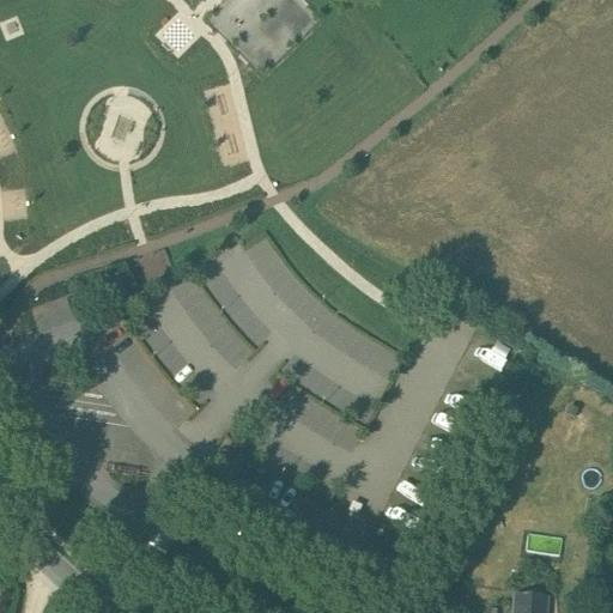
[(242,252),(281,292),(298,275),(260,236),(242,252)]
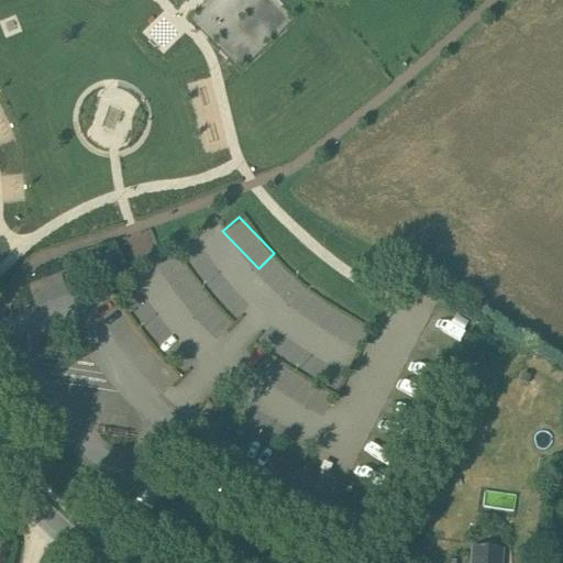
[(111,251),(98,255),(106,282),(119,277),(111,251)]
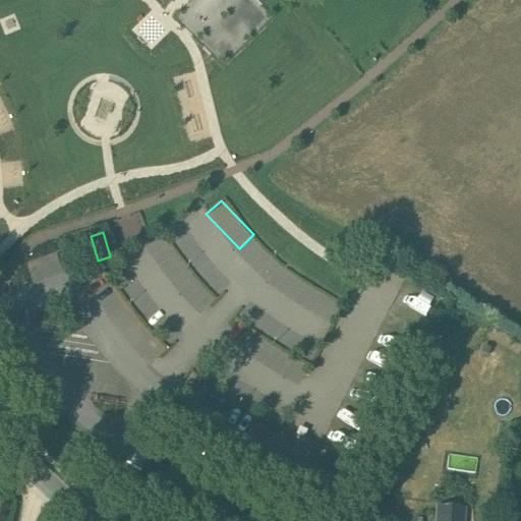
[(220,291),(229,281),(218,271),(209,282),(220,291)]
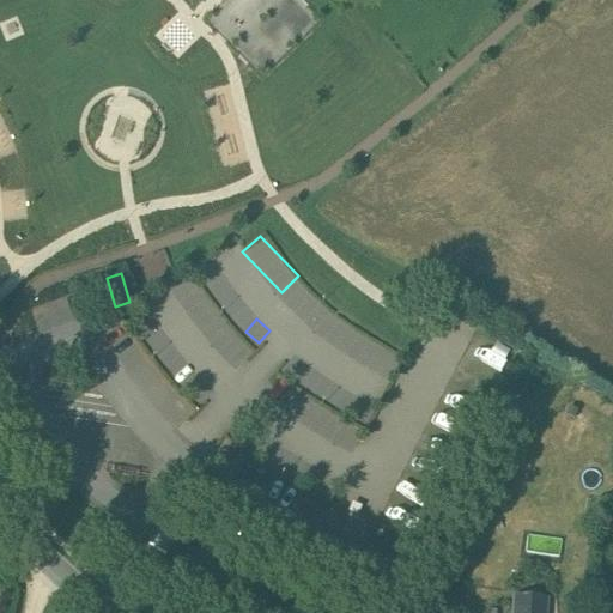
[(178,532),(162,521),(147,544),(165,554),(178,532)]
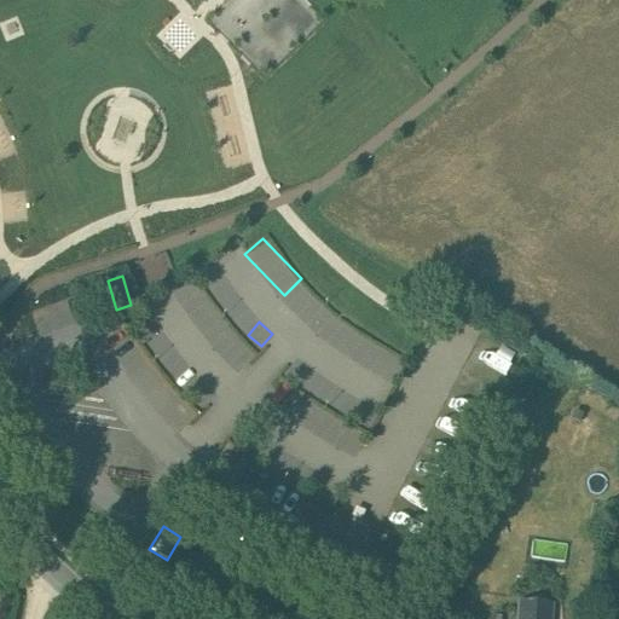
[(547,618),(548,606),(520,605),(519,618),(547,618)]
